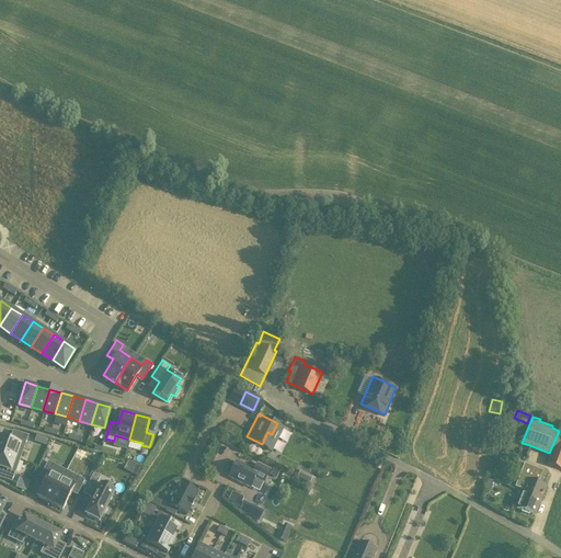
[(0,435),(0,451),(20,457),(27,434),(12,428),(9,439),(0,435)]
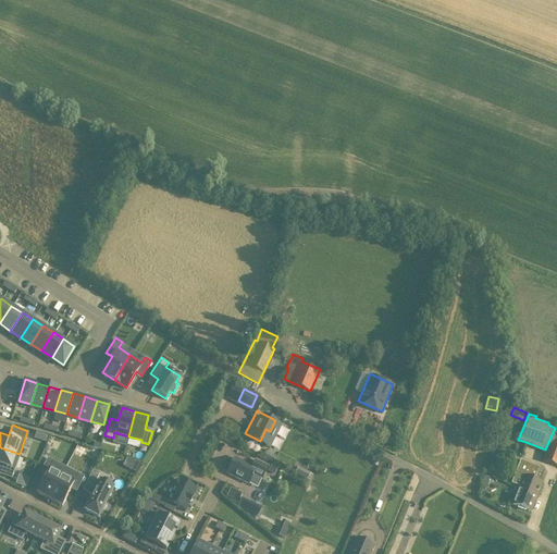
[(556,428),(555,428),(545,450),(542,459),(556,464),(556,428)]
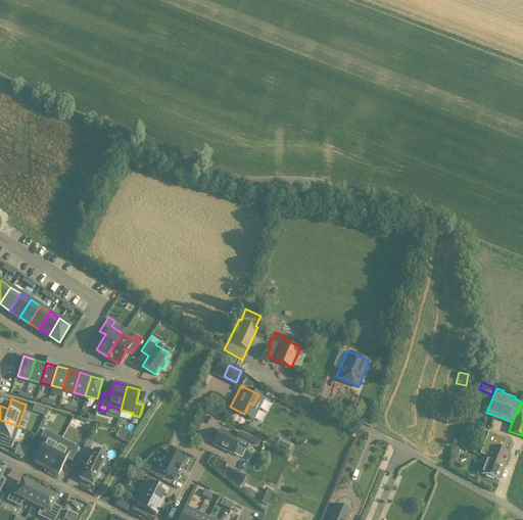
[(218,407),(210,403),(207,407),(216,411),(218,407)]
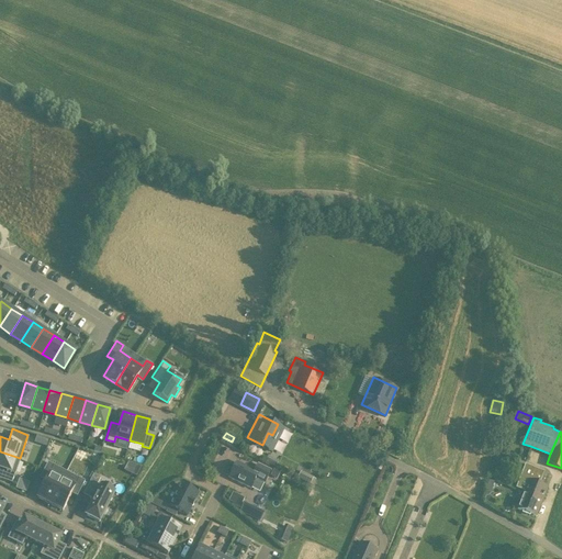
[(20,458),(0,451),(0,477),(11,481),(20,458)]
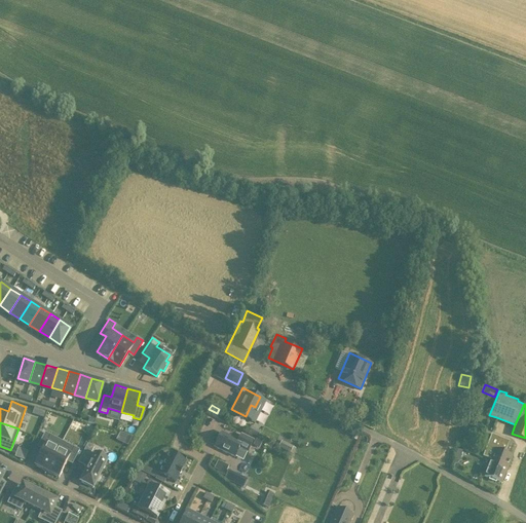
[(35,463),(46,470),(60,444),(47,439),(50,433),(44,431),(37,445),(42,448),(35,463)]
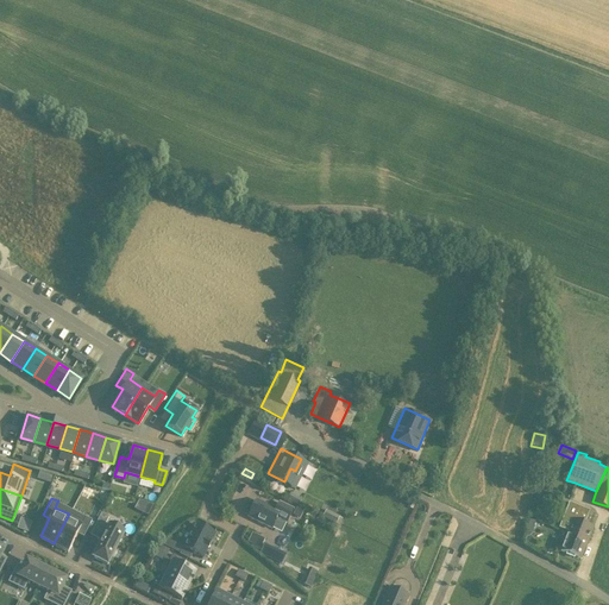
[(276,508),(256,498),(249,515),(271,525),(276,518),(278,517),(286,521),(293,506),(280,500),(276,508)]
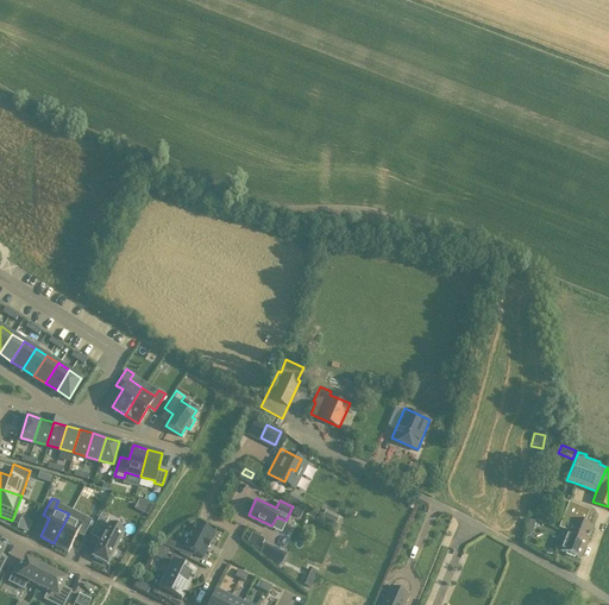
[(146,500),(142,509),(148,511),(152,503),(146,500)]
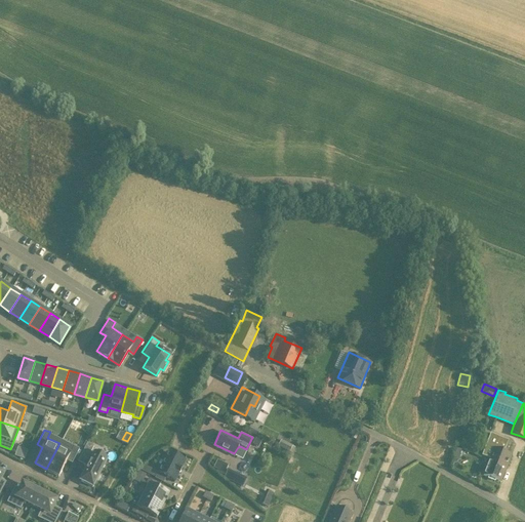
[(490,432),(481,454),(489,456),(488,457),(499,462),(500,464),(507,466),(511,453),(502,450),(507,438),(490,432)]
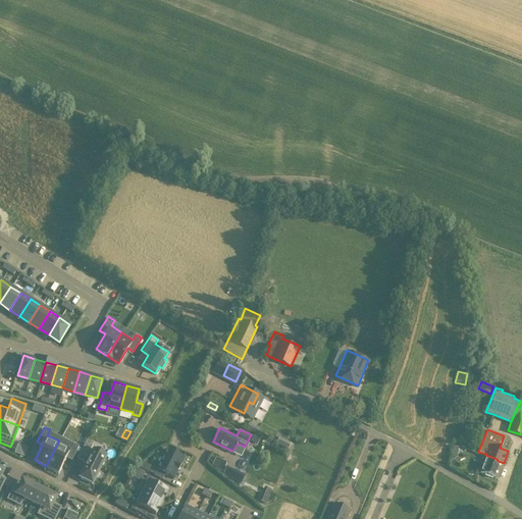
[(257,442),(260,436),(254,433),(251,439),(257,442)]
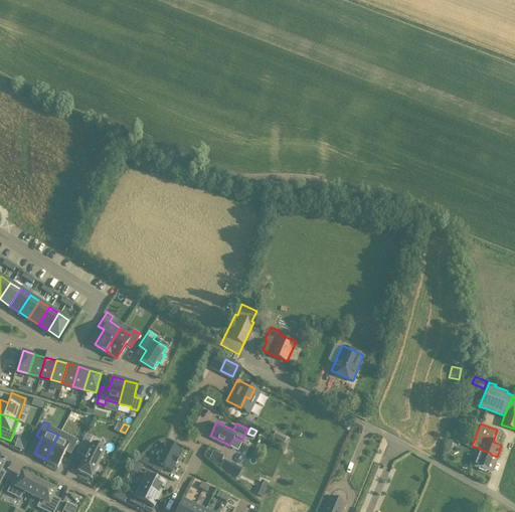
[(288,436),(276,430),(273,436),(284,442),(288,436)]
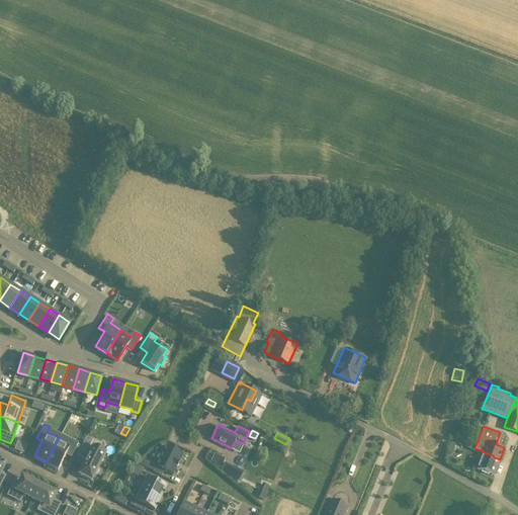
[(92,438),(86,435),(77,453),(86,458),(79,473),(91,479),(105,451),(89,443),(92,438)]
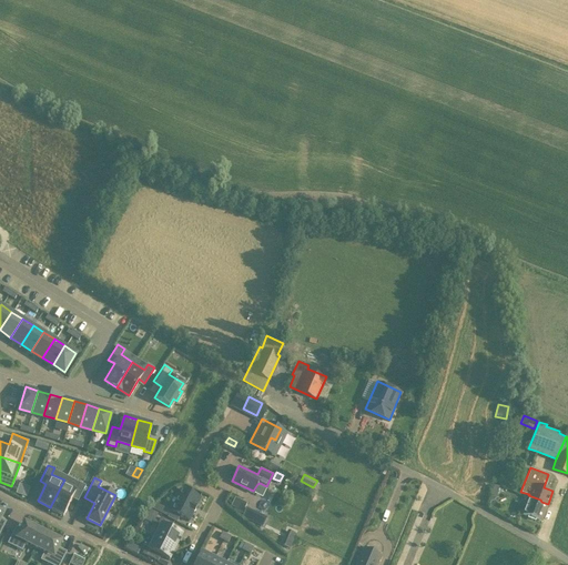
[(64,480),(50,507),(63,513),(72,496),(78,500),(85,484),(79,481),(75,486),(64,480)]
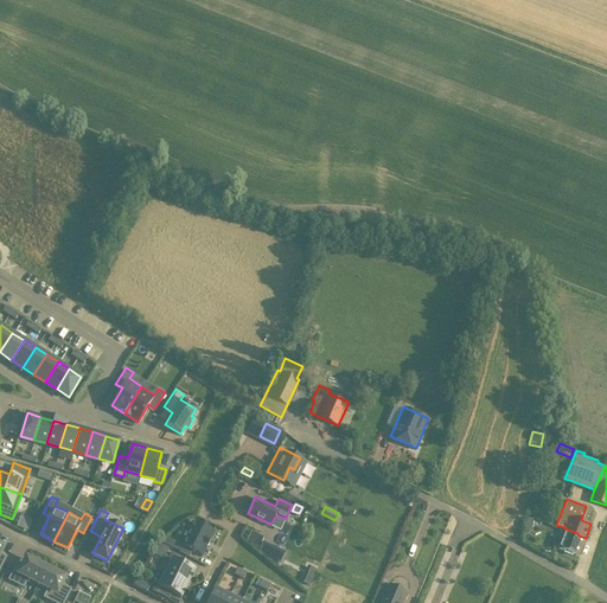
[(18,524),(27,527),(31,517),(20,513),(18,524)]
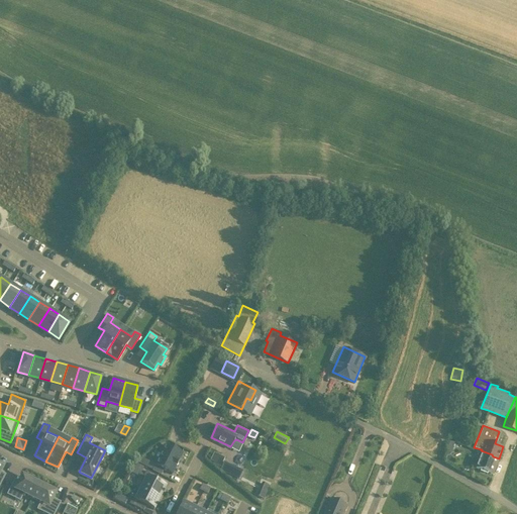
[(163,468),(171,472),(181,451),(165,443),(154,461),(152,467),(151,469),(160,473),(163,468)]
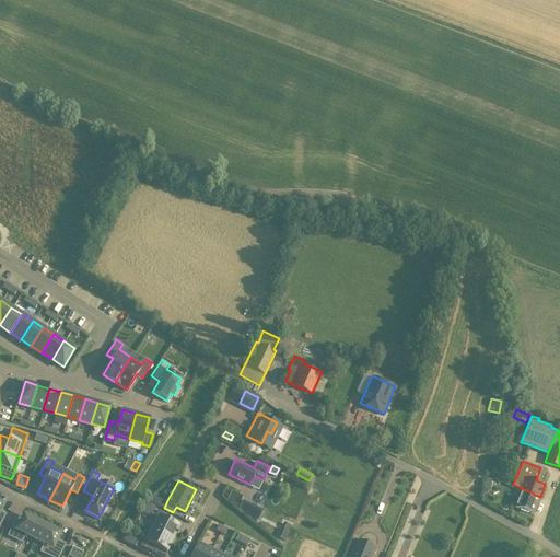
[(533,492),(521,488),(514,505),(534,512),(540,497),(534,495),(533,492)]
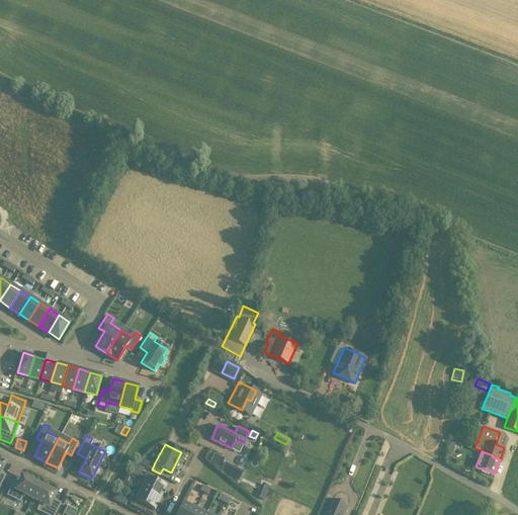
[(218,457),(214,463),(221,465),(223,460),(218,457)]
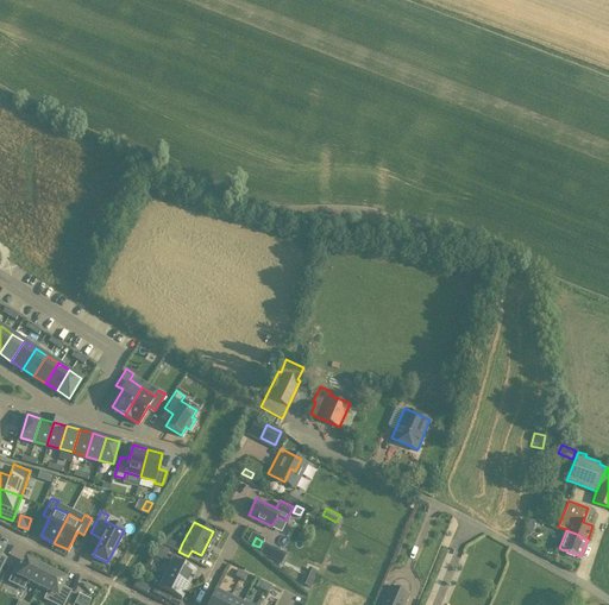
[(180,549),(182,543),(176,540),(173,546),(180,549)]
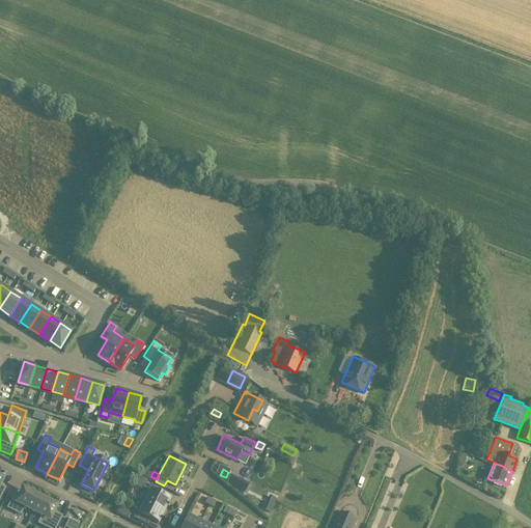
[(143,487),(147,476),(140,473),(136,483),(143,487)]
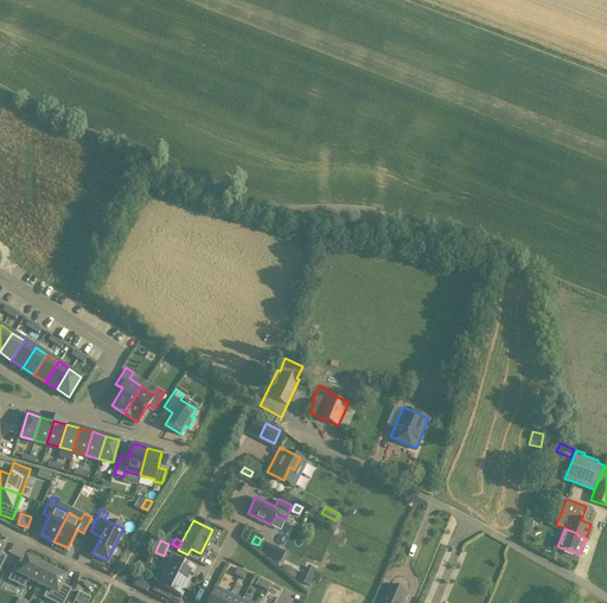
[(263,540),(260,549),(273,555),(276,546),(263,540)]
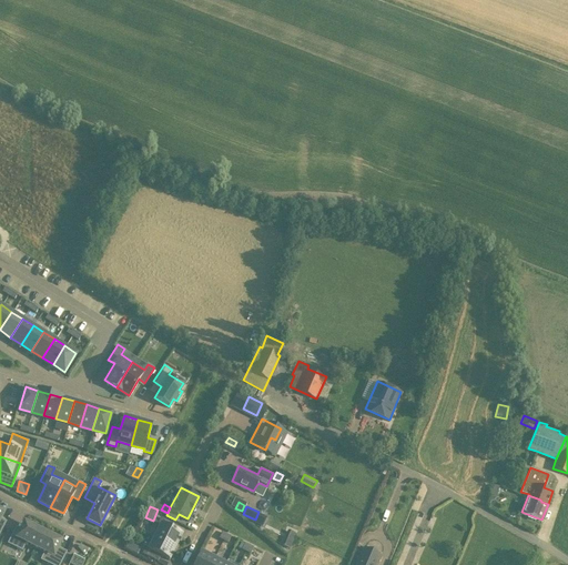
[(161,524),(155,535),(175,545),(182,533),(170,527),(173,522),(161,515),(158,522),(161,524)]
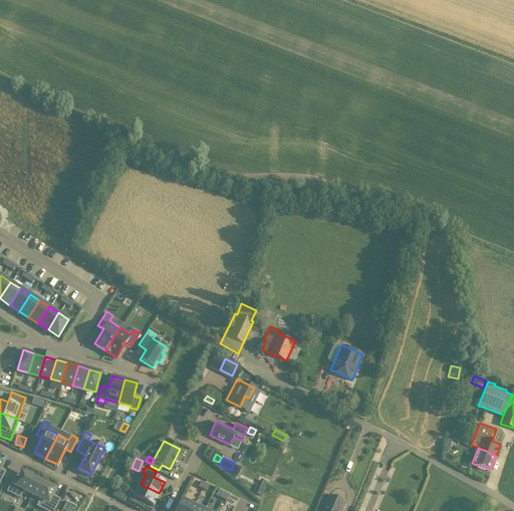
[(32,493),(38,480),(22,472),(17,481),(12,479),(6,490),(20,497),(23,489),(32,493)]
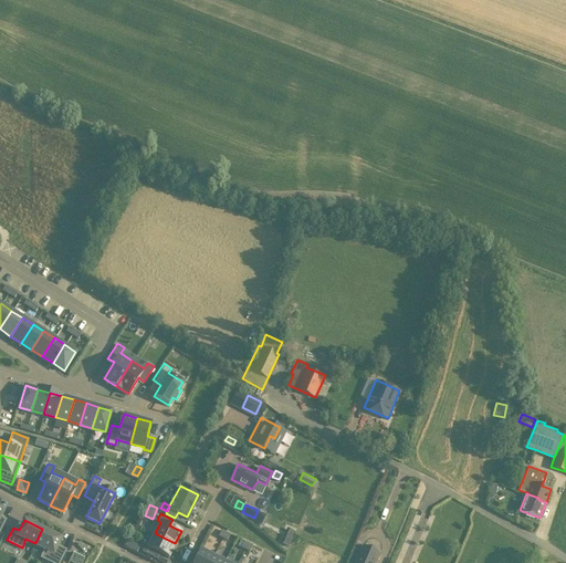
[(287,527),(281,541),(289,544),(294,530),(287,527)]
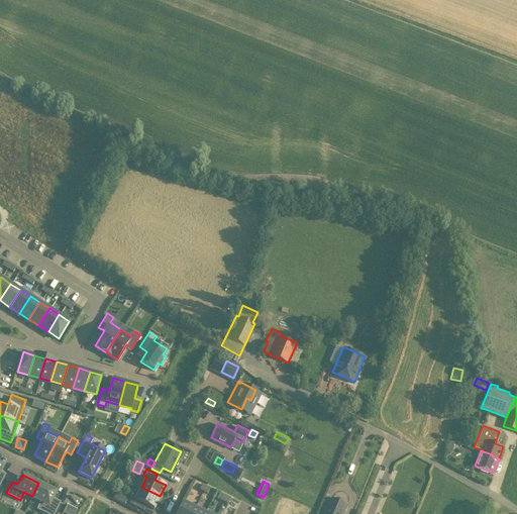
[(47,513),(54,513),(60,503),(52,499),(56,491),(38,483),(32,496),(40,501),(36,508),(47,513)]
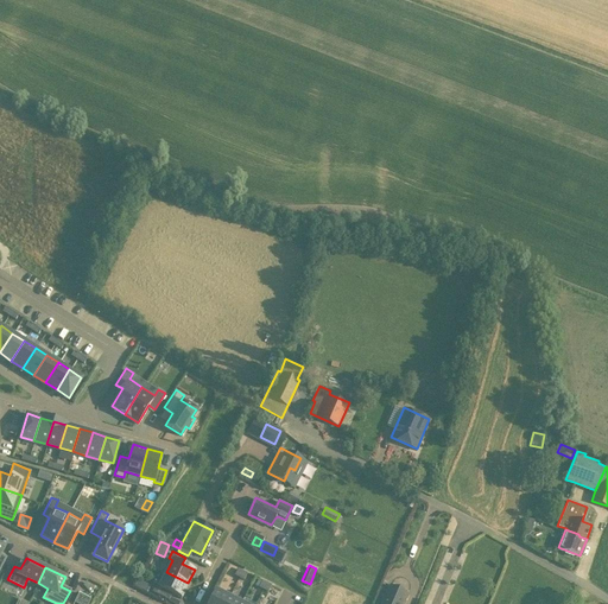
[(182,597),(188,583),(166,572),(159,585),(156,583),(152,590),(165,596),(169,590),(182,597)]
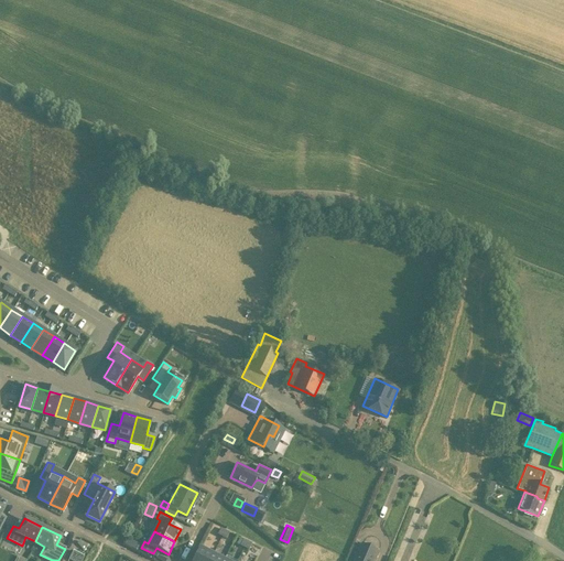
[(372,560),(378,550),(361,542),(353,560),(372,560)]
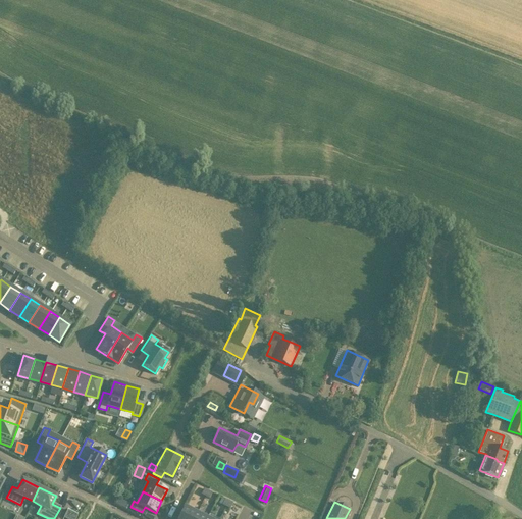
[(192,518),(196,512),(186,507),(178,518),(192,518)]
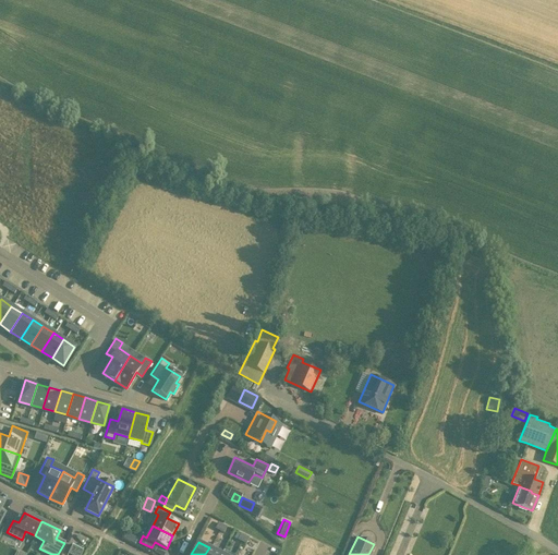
[(72,543),(68,552),(73,554),(80,554),(83,550),(72,543)]
